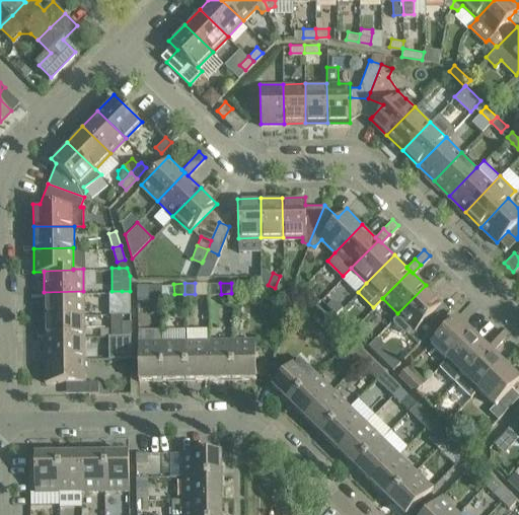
[(161,284),(137,284),(137,295),(148,295),(148,306),(161,306),(161,295),(161,284)]
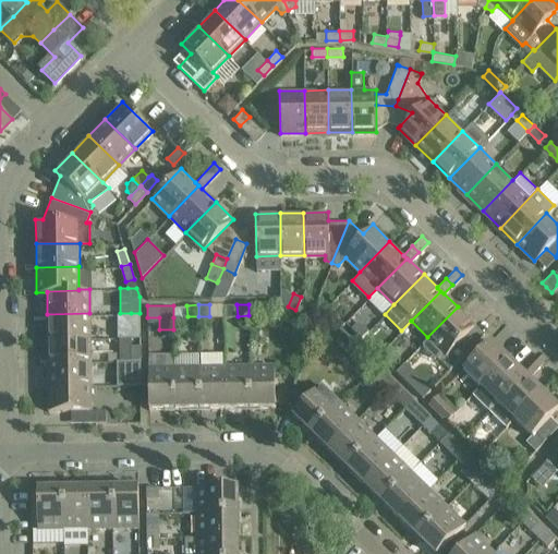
[(423,342),(450,369),(472,346),(463,337),(475,324),(458,306),(427,337),(423,342)]
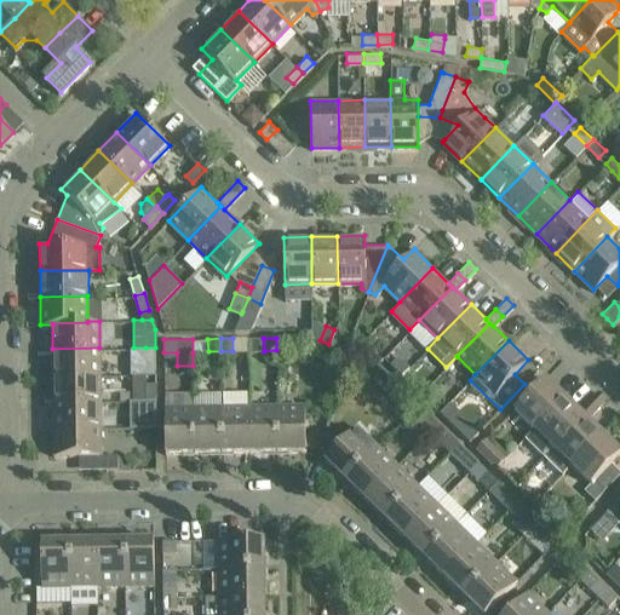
[(99,348),(52,349),(52,375),(101,374),(99,348)]
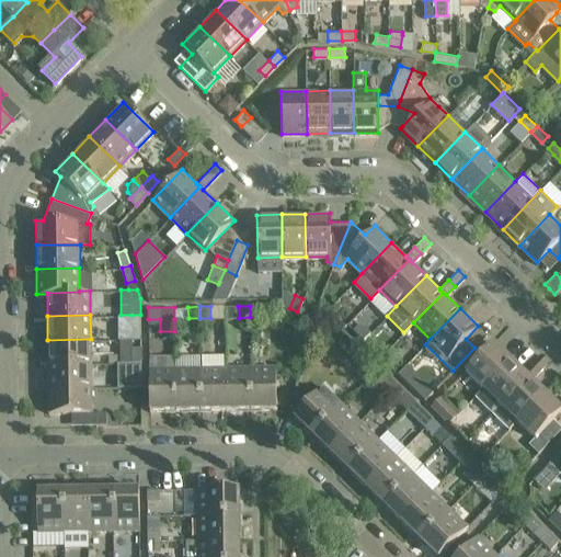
[(121,315),(118,315),(118,339),(140,338),(140,315),(132,315),(121,315)]
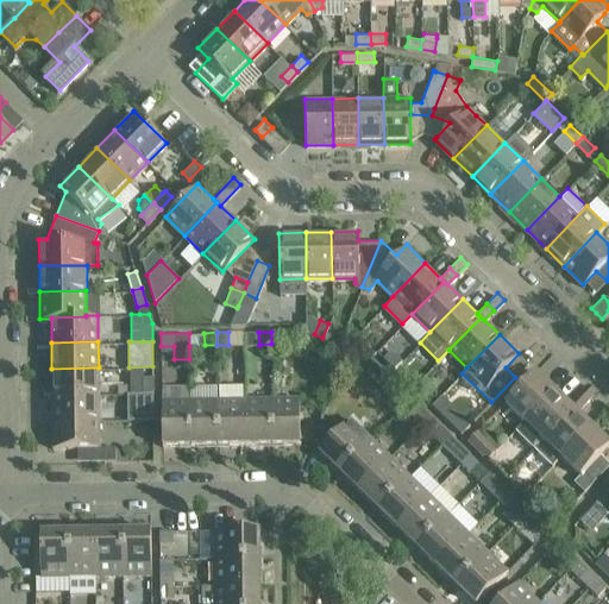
[(391,348),(383,357),(395,367),(402,359),(391,348)]
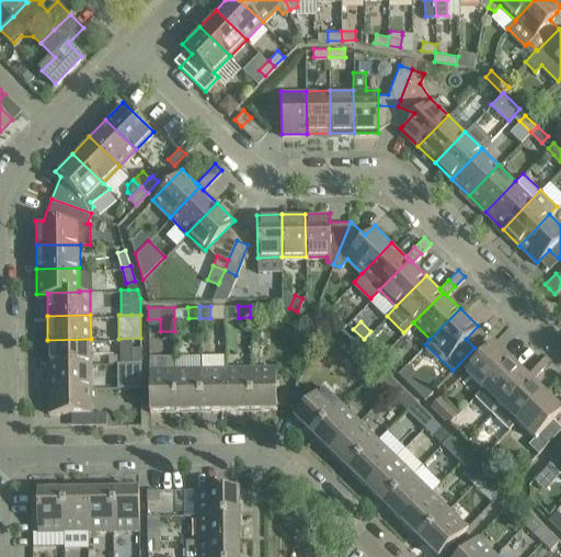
[(91,339),(47,340),(48,363),(91,363),(91,339)]
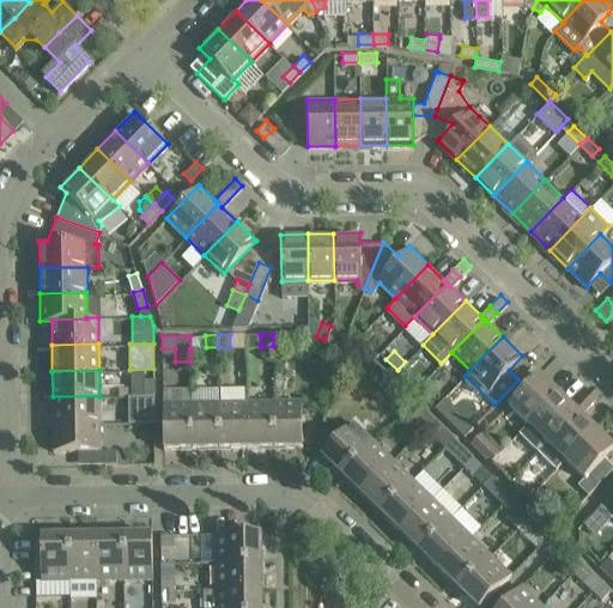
[(539,372),(509,403),(528,423),(558,391),(539,372)]
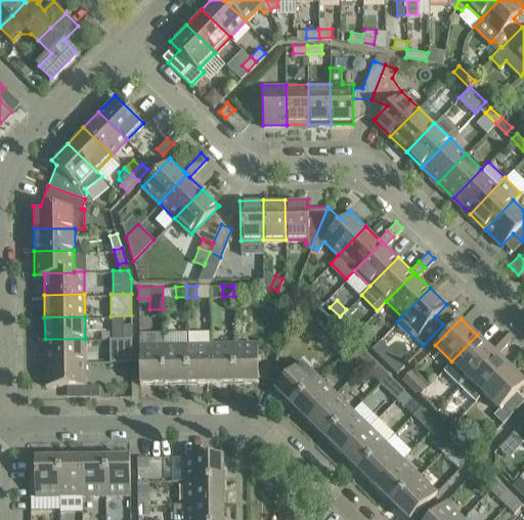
[(132,338),(131,322),(124,323),(124,338),(132,338)]
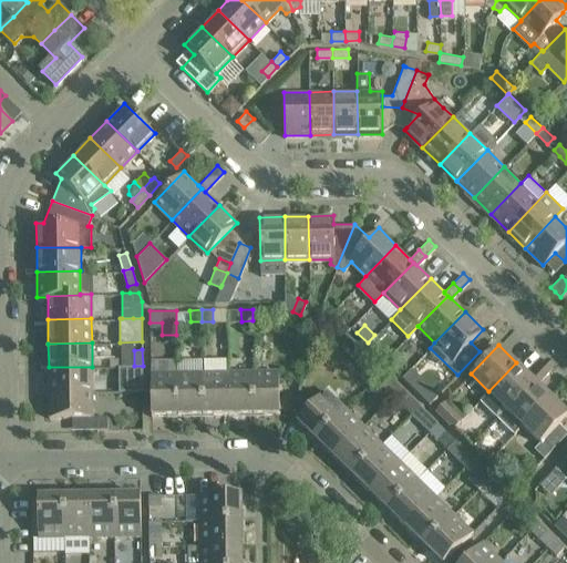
[(547,357),(538,366),(546,374),(555,364),(547,357)]
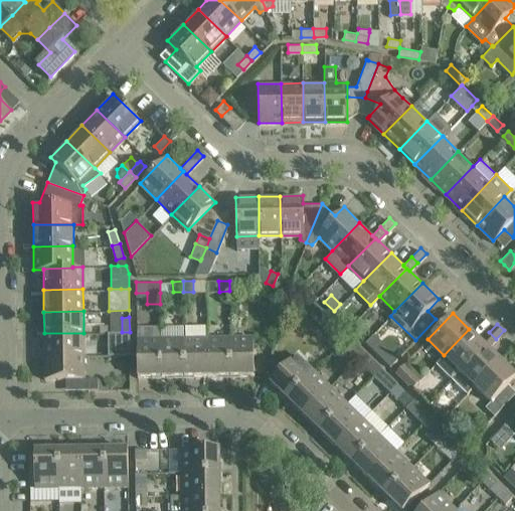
[(469,329),(444,355),(437,362),(452,377),(484,344),(487,347),(488,347),(496,339),(489,332),(481,340),(469,329)]
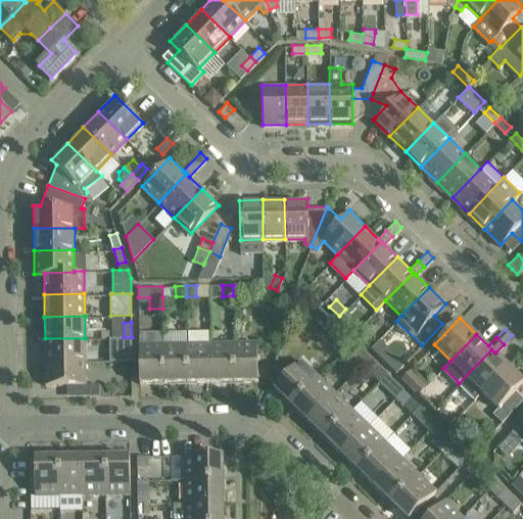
[(85,338),(45,338),(45,361),(85,360),(85,338)]
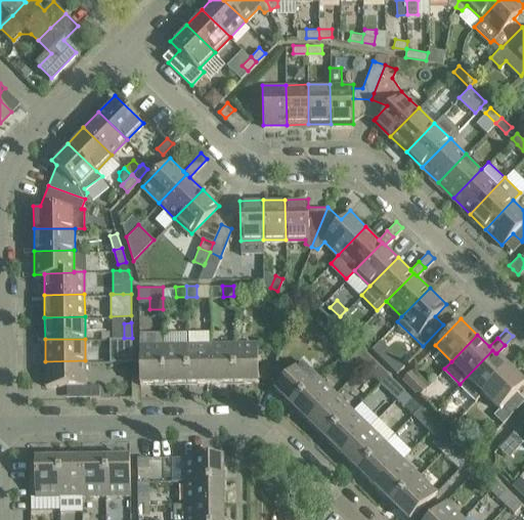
[(187,343),(187,382),(211,381),(210,342),(187,343)]
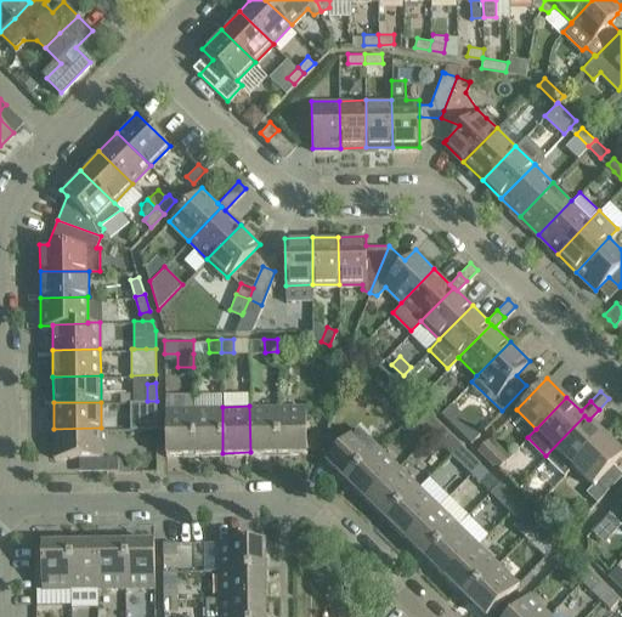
[(278,406),(249,406),(250,452),(278,452),(278,406)]
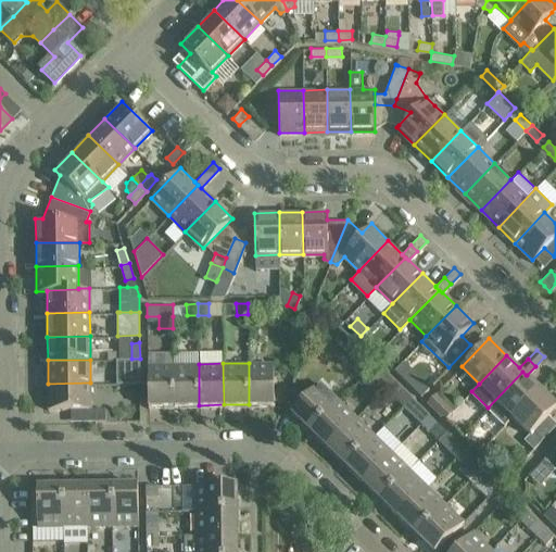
[(249,363),(249,404),(274,404),(274,400),(286,400),(290,388),(274,388),(274,363),(249,363)]
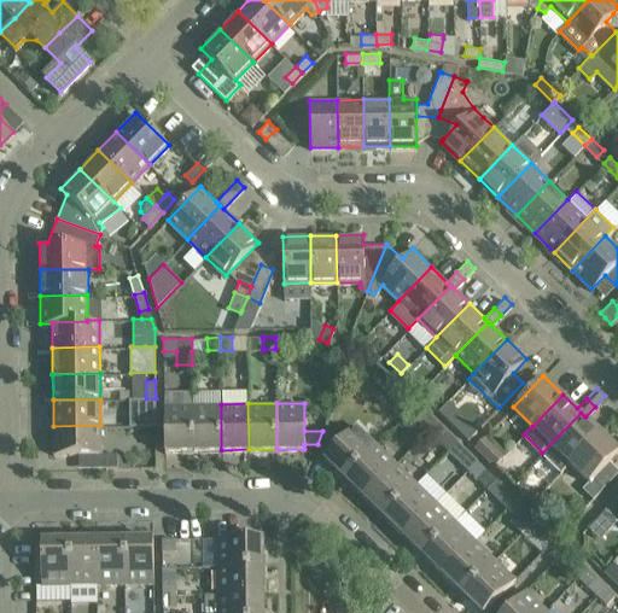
[(164,404),(164,450),(193,450),(192,404),(164,404)]
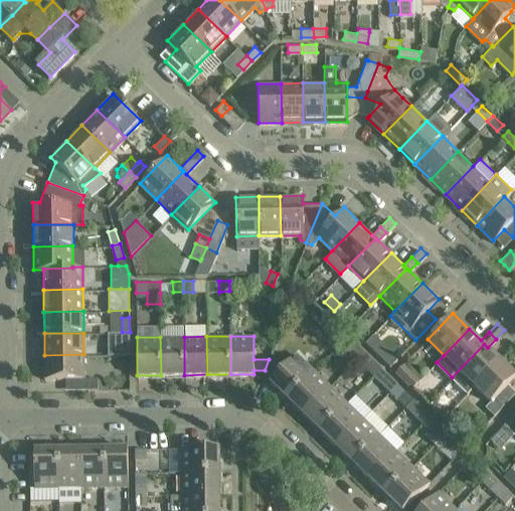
[(184,337),(160,337),(161,375),(184,375),(184,337)]
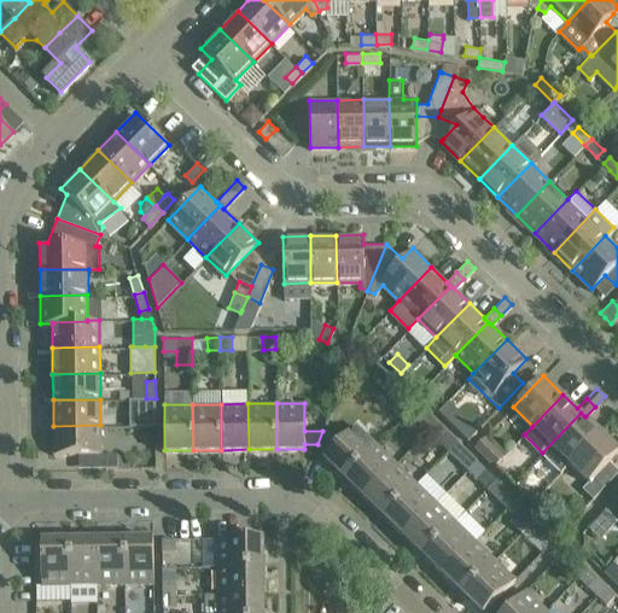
[(429,430),(437,420),(429,412),(419,421),(429,430)]
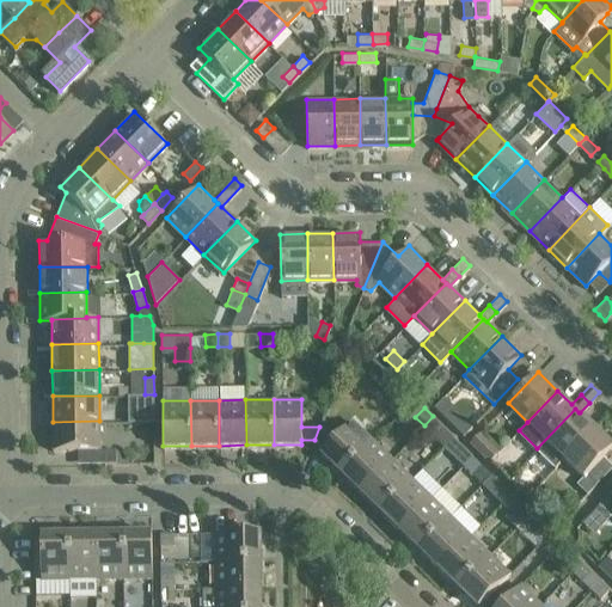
[(556,466),(564,458),(567,455),(594,427),(580,412),(579,412),(575,409),(537,448),(556,466)]
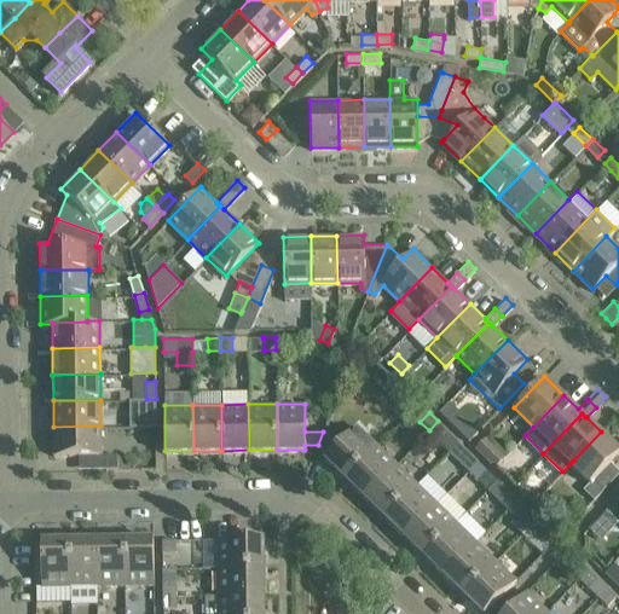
[(479,429),(468,420),(458,429),(469,439),(479,429)]
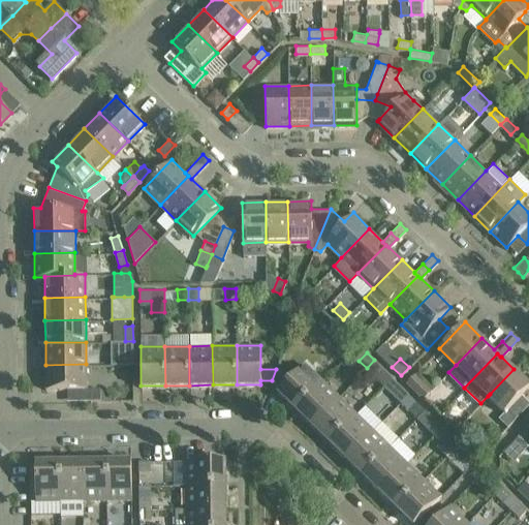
[(381,368),(374,360),(367,368),(374,375),(381,368)]
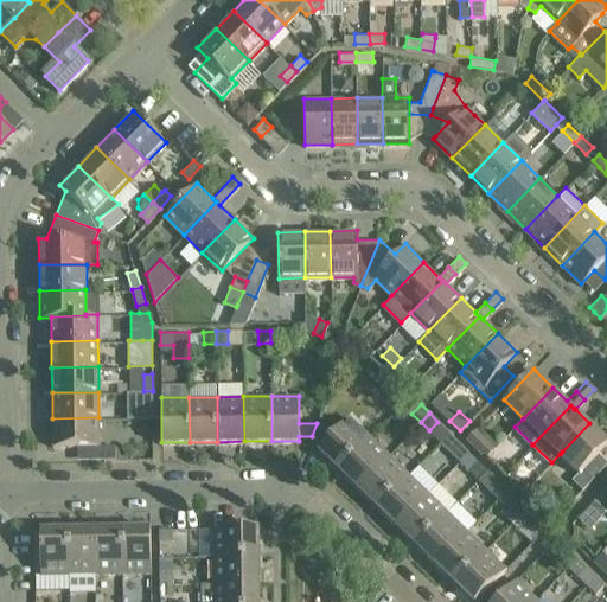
[(317,423),(312,436),(321,444),(318,448),(338,467),(369,435),(350,416),(330,436),(317,423)]
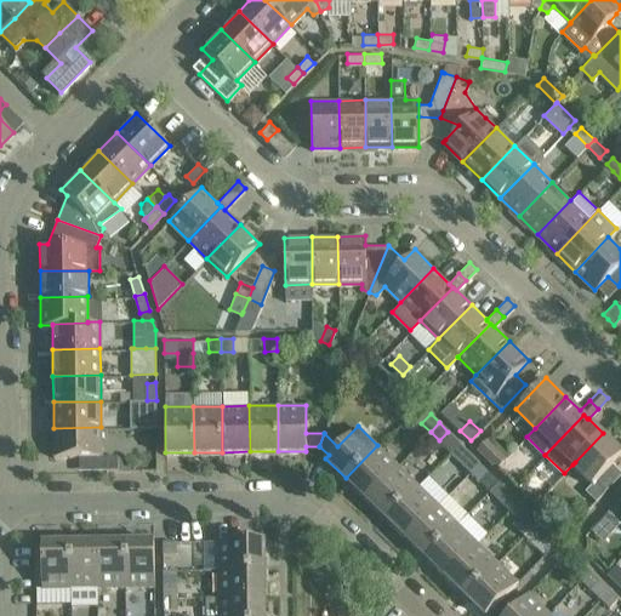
[(101,427),(53,428),(53,455),(101,455),(101,427)]
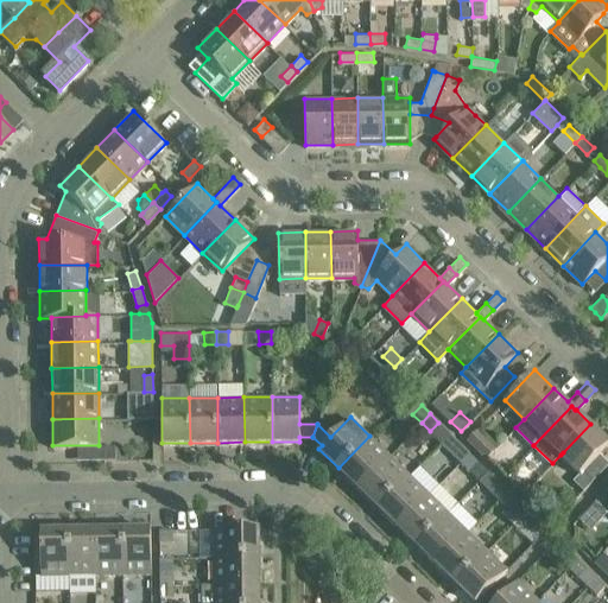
[(607,443),(607,440),(590,424),(563,452),(561,455),(580,473),(574,478),(583,489),(593,480),(583,469),(607,443)]
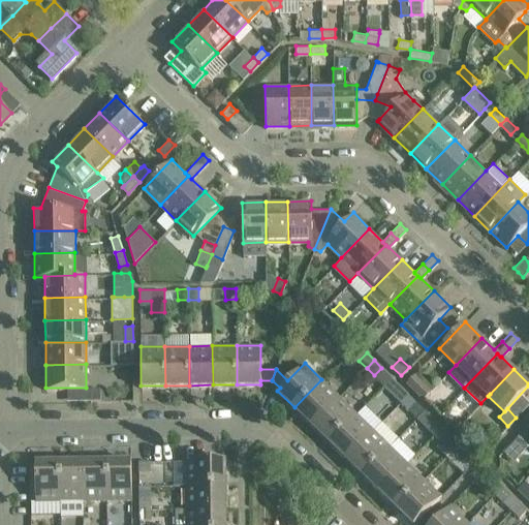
[(407,381),(425,399),(432,391),(414,374),(407,381)]
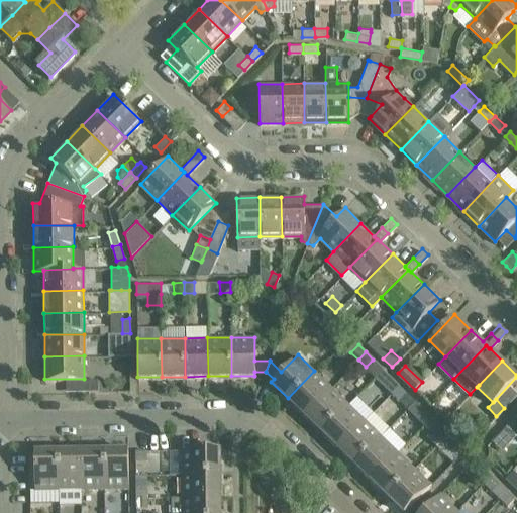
[(304,414),(331,387),(314,371),(288,398),(304,414)]
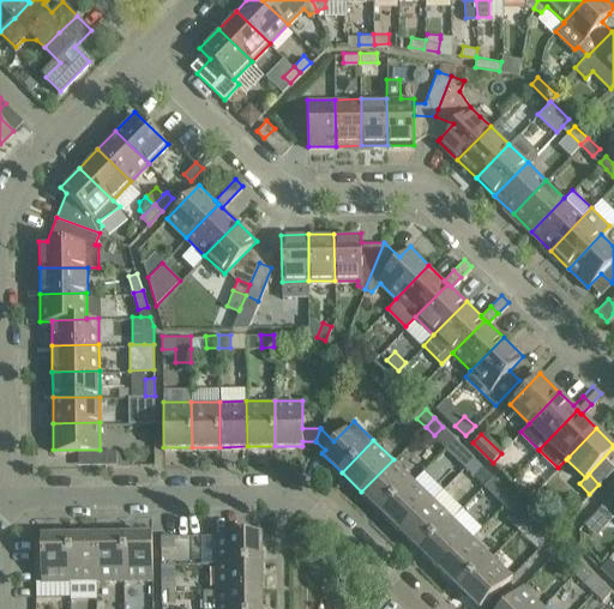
[(456,457),(464,465),(474,456),(464,447),(456,457)]
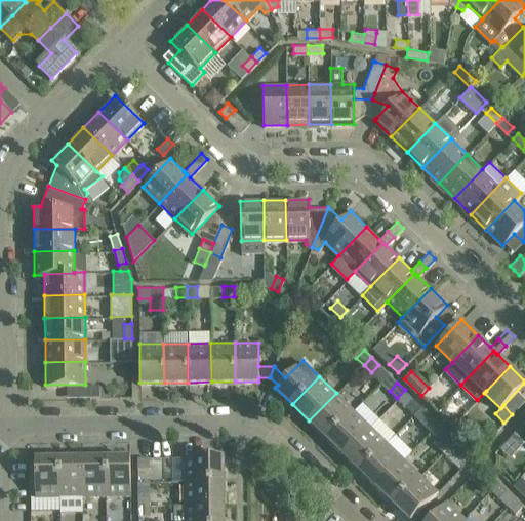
[(99,385),(89,385),(90,397),(99,397),(99,385)]
